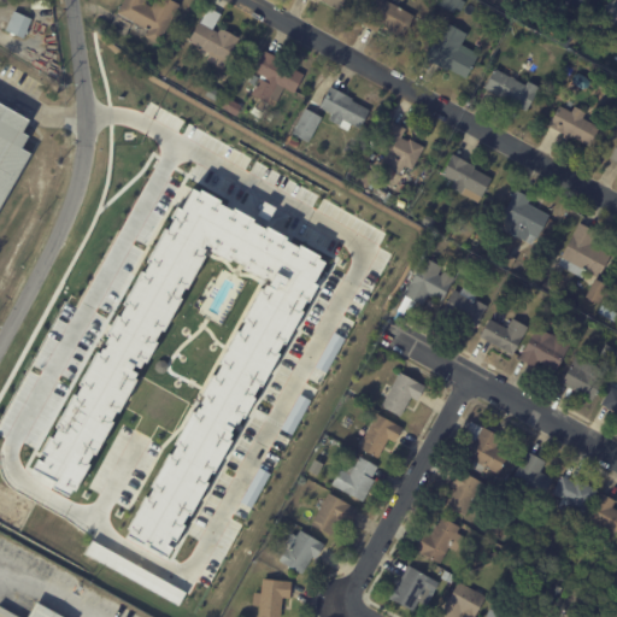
[(144,4),(150,7),(153,0),(170,0),(178,5),(157,45),(144,37),(147,31),(115,13),(122,0),(142,0),(141,3),(144,4)]
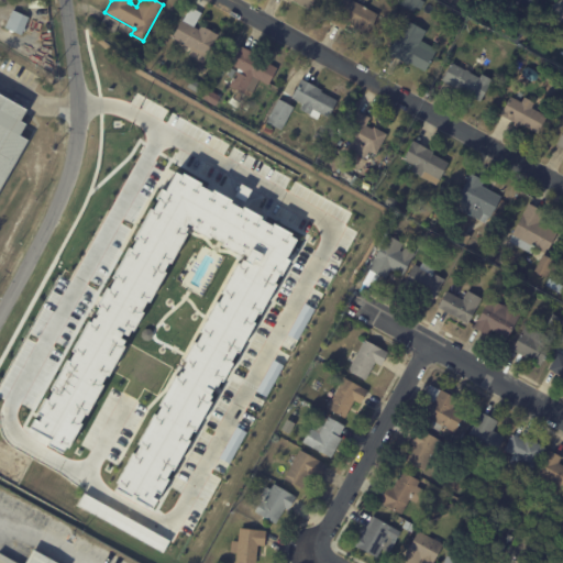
[(315,0),(310,9),(294,0),(315,0)]
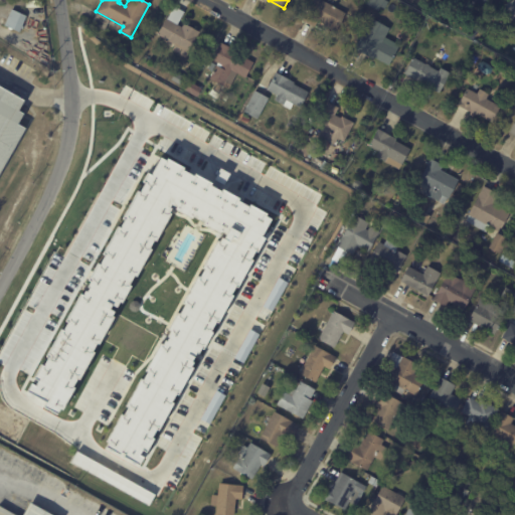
[(324,26),(318,23),(315,28),(301,20),(311,0),(321,0),(351,17),(341,36),(324,26)]
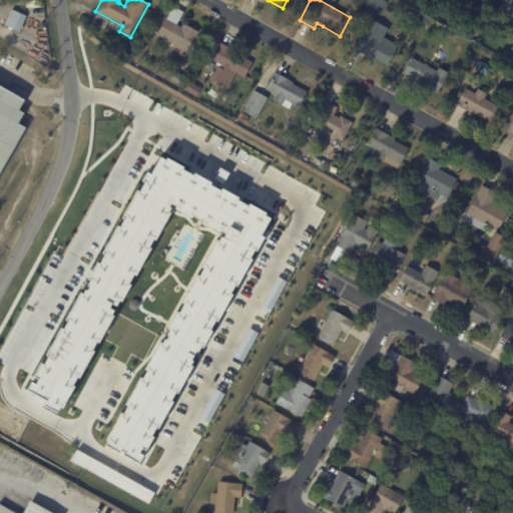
[(382,0),(377,11),(364,4),(366,0),(382,0)]
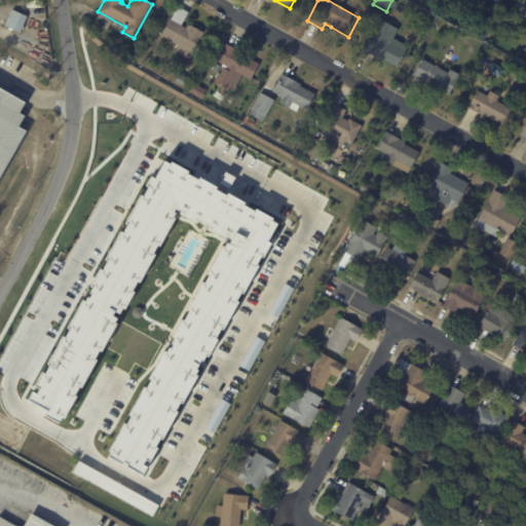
[(508,0),(500,14),(488,7),(484,13),(471,6),(475,0),(508,0)]
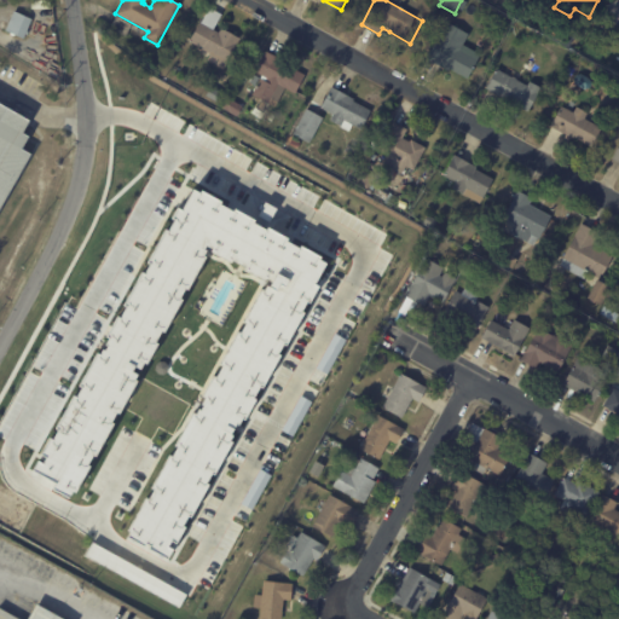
[(618,0),(618,25),(601,17),(609,0),(618,0)]
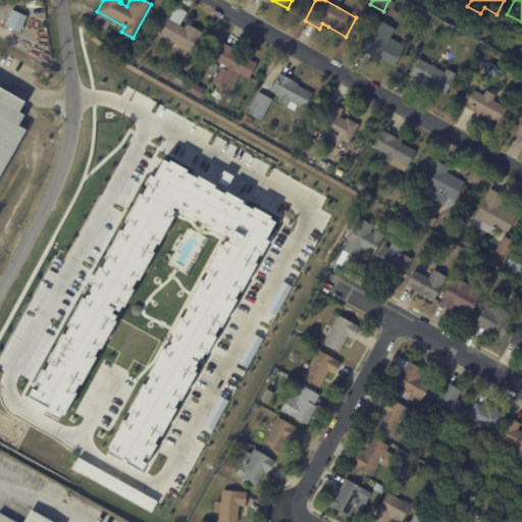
[(3,24),(11,8),(25,15),(18,32),(3,24)]
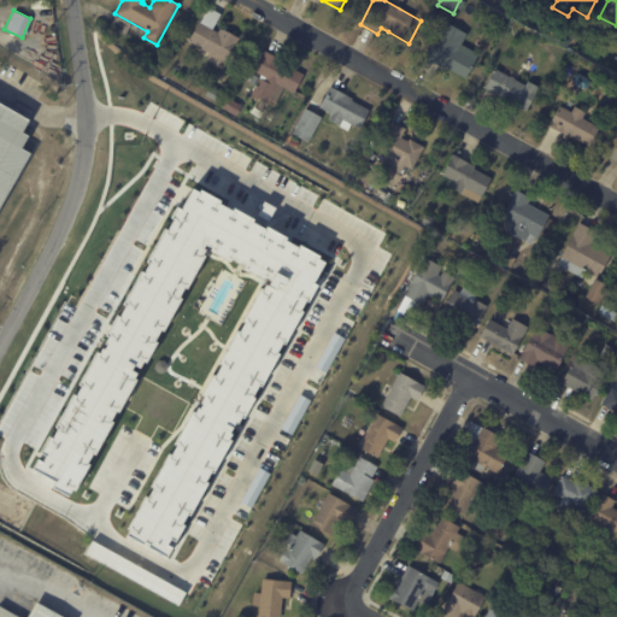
[(450,24),(466,34),(460,45),(477,54),(465,78),(447,69),(446,70),(424,59),(444,22),(450,24)]
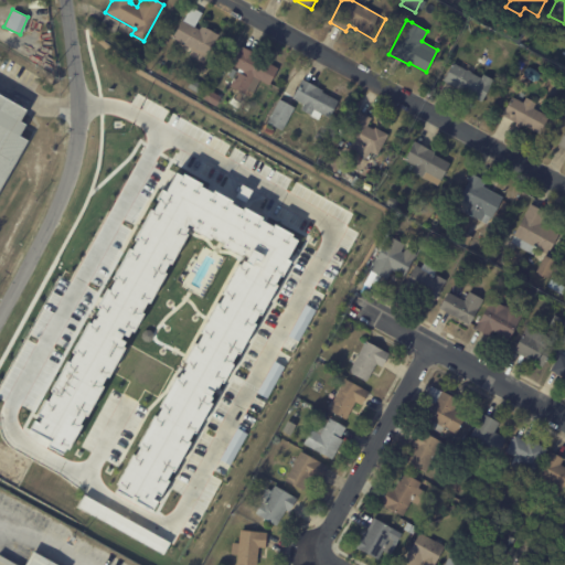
[(183,22),(198,30),(200,27),(217,34),(203,63),(188,55),(190,49),(170,39),(179,21),(183,22)]
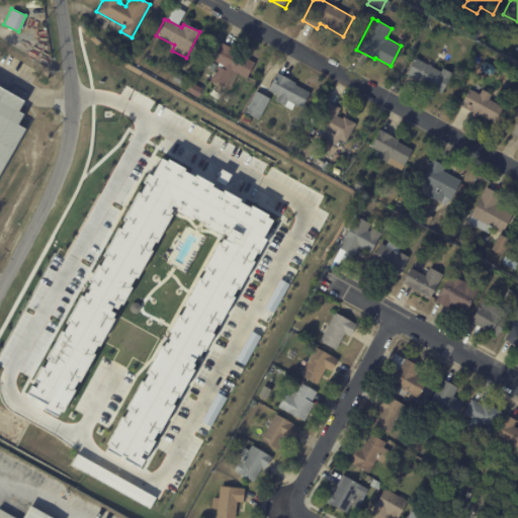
[(225,46),(255,64),(246,79),(238,74),(231,85),(226,82),(223,87),(209,79),(217,67),(219,68),(221,65),(210,60),(221,44),(225,46)]
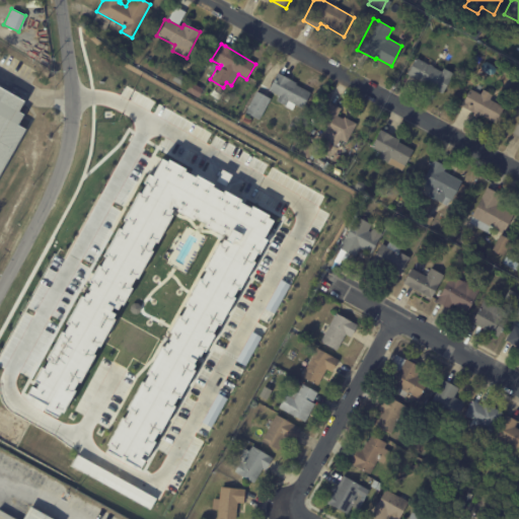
[(423,63),(441,72),(443,69),(451,74),(440,93),(406,75),(416,58),(423,63)]
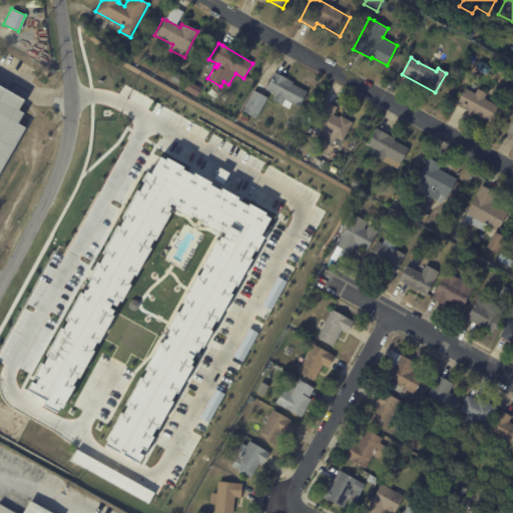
[(481,61),(490,66),(486,75),(476,70),(475,66),(477,63),(481,61)]
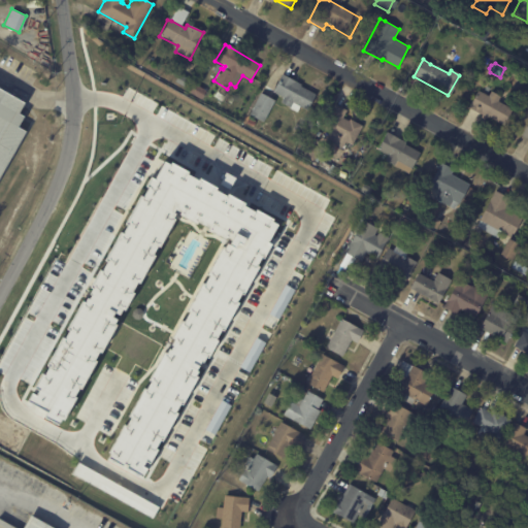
[(168,81),(173,74),(187,83),(184,89),(183,88),(182,90),(168,81)]
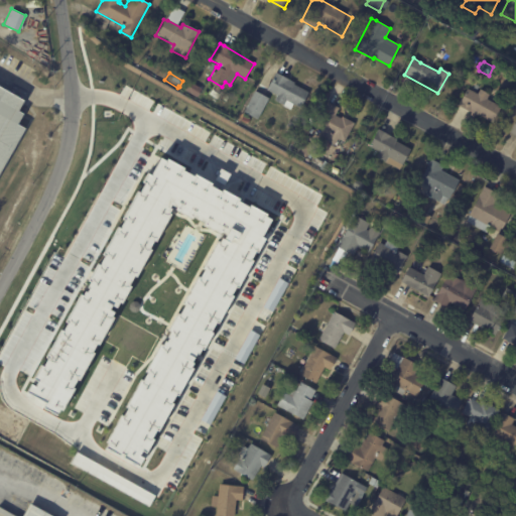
[(292,82),(294,83),(293,85),(307,92),(299,108),(293,105),(290,110),(273,102),(276,96),(266,90),(274,73),(292,82)]
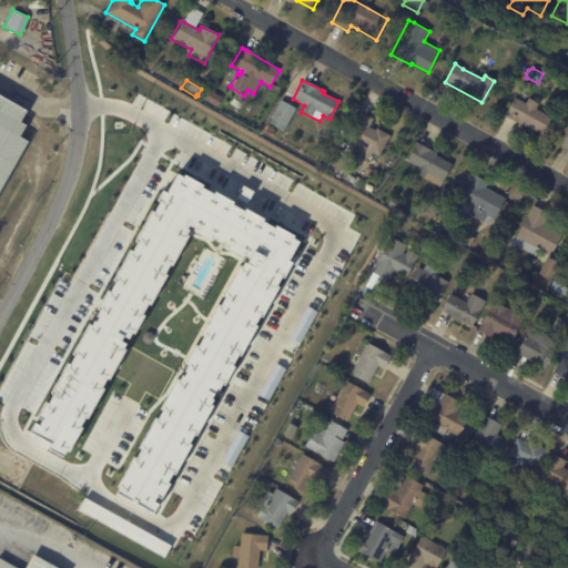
[(206,90),(221,98),(215,108),(201,100),(206,90)]
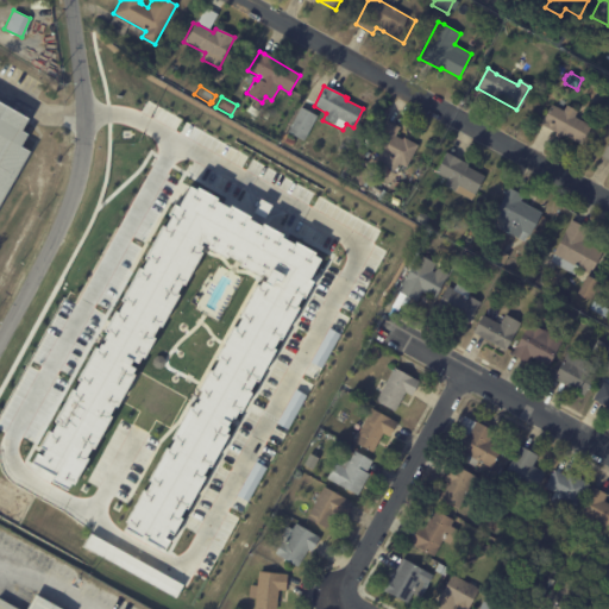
[(29,119),(23,130),(29,133),(23,145),(31,150),(0,203),(0,99),(30,117),(29,119)]
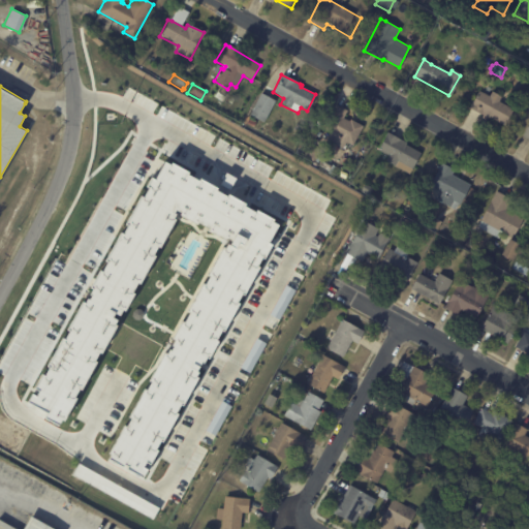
[(481,115),(469,107),(478,91),(490,96),(492,92),(501,97),(498,101),(514,110),(504,126),(489,117),(489,119),(481,115)]
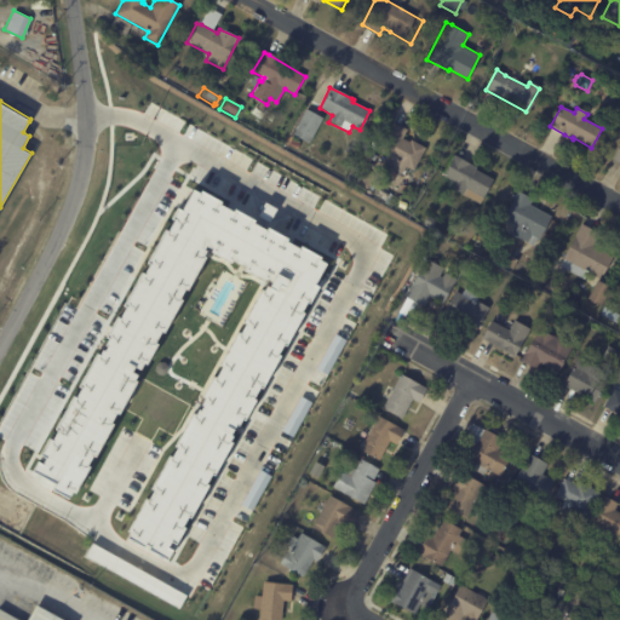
[(308,110),(322,119),(309,144),(292,135),(305,109),(308,110)]
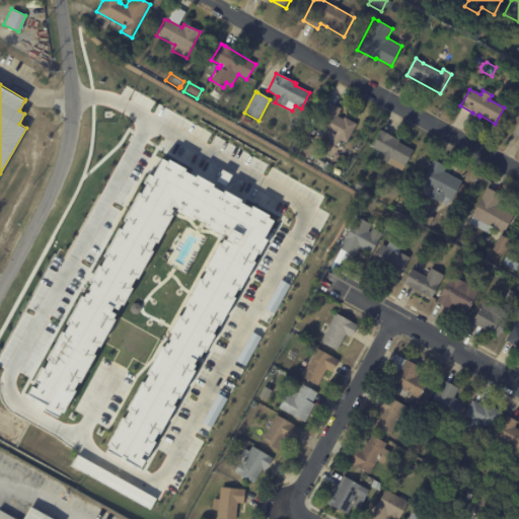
[(329,103),(340,108),(336,116),(342,120),(343,118),(356,124),(346,143),(340,140),(336,146),(319,137),(323,131),(314,126),(327,101),(329,103)]
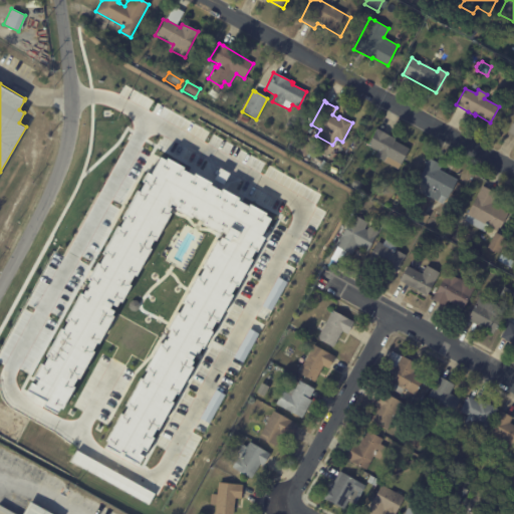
[(239,119),(242,114),(249,117),(246,123),(239,119)]
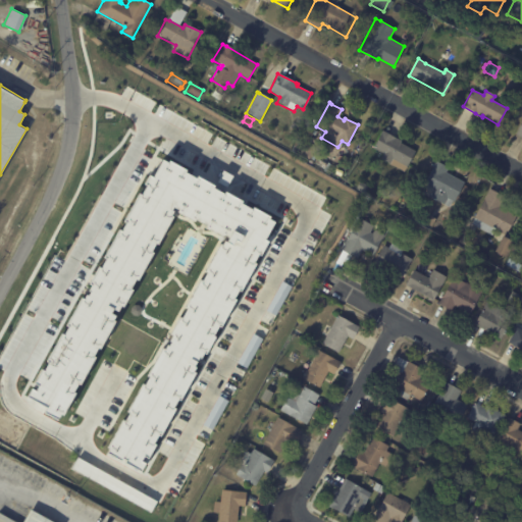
[(299,141),(303,132),(311,135),(306,145),(299,141)]
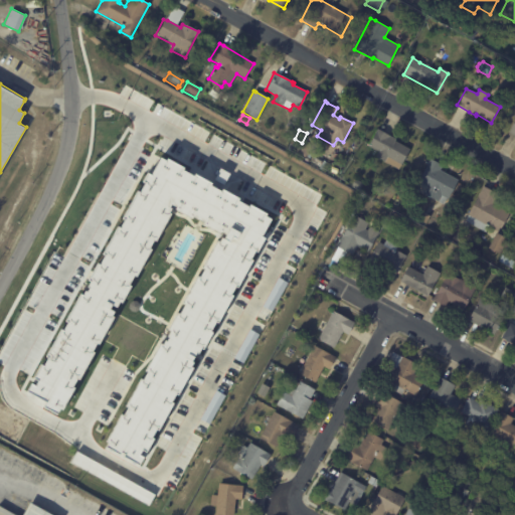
[(379,131),(394,139),(394,141),(409,149),(398,170),(374,157),(377,151),(368,146),(376,130),(379,131)]
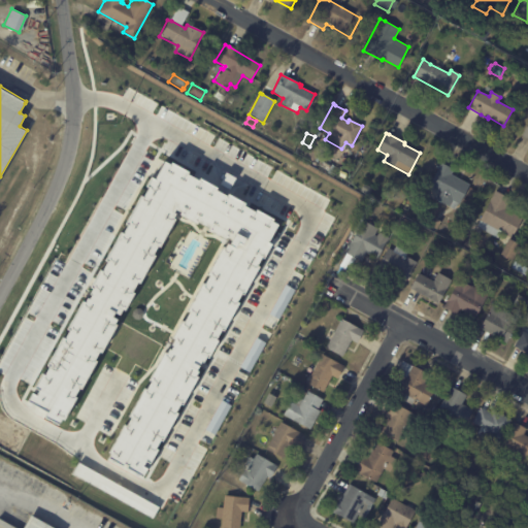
[(299,154),(304,145),(317,153),(311,161),(299,154)]
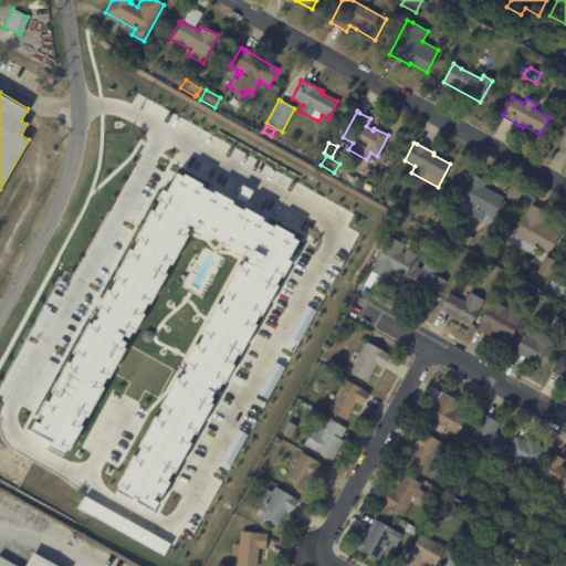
[(238,253),(119,494),(153,511),(159,499),(165,501),(296,233),(175,174),(166,191),(157,187),(41,423),(34,420),(29,430),(51,441),(48,447),(69,458),(126,339),(132,342),(188,229),(238,253)]
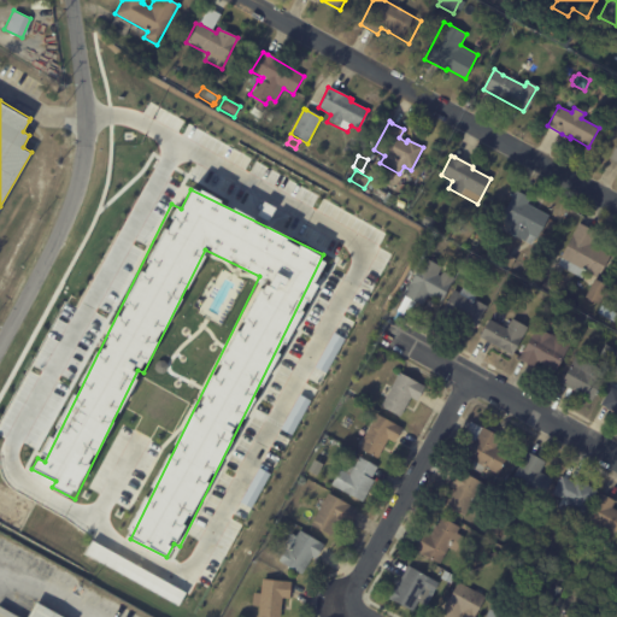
[(518,193),(529,199),(527,205),(548,216),(536,239),(528,235),(524,242),(497,227),(515,192),(518,193)]
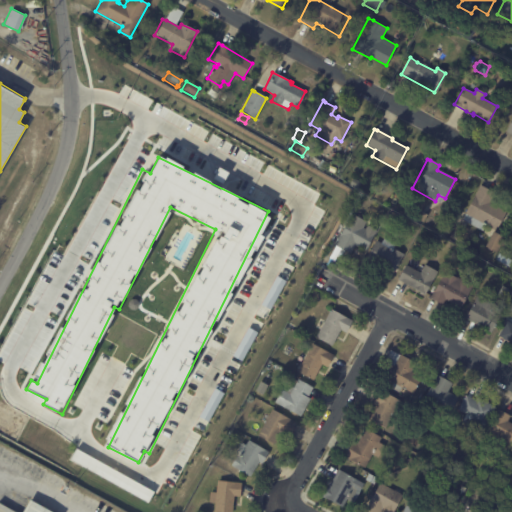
[(349,184),(352,178),(361,183),(357,189),(349,184)]
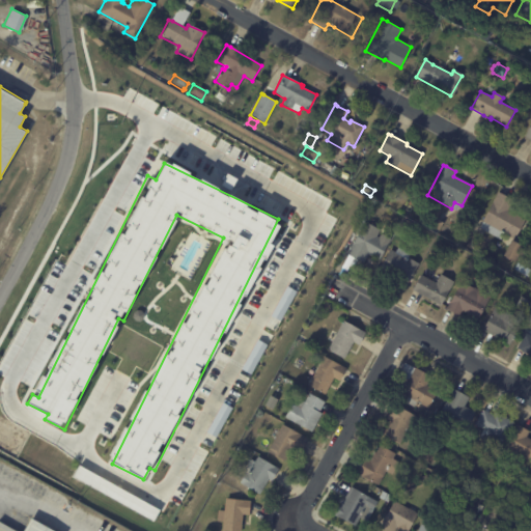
[(501,195),(512,201),(507,211),(525,220),(514,240),(504,234),(501,240),(479,228),(482,222),(498,193),(501,195)]
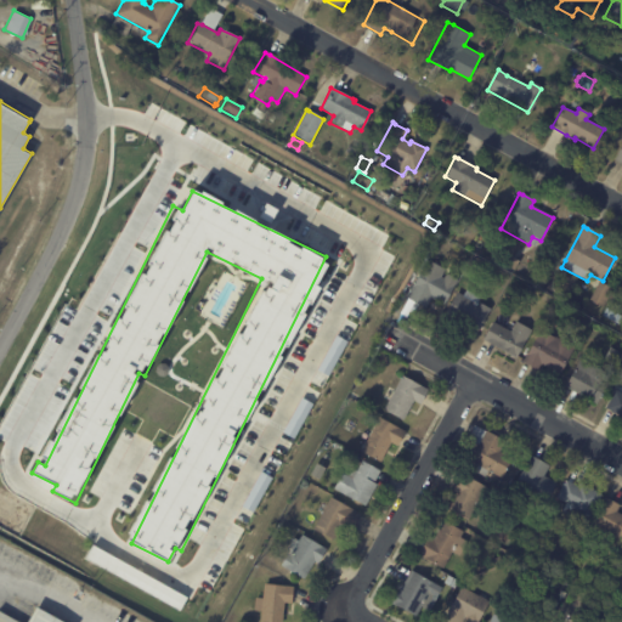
[(504,266),(509,256),(519,263),(514,271),(504,266)]
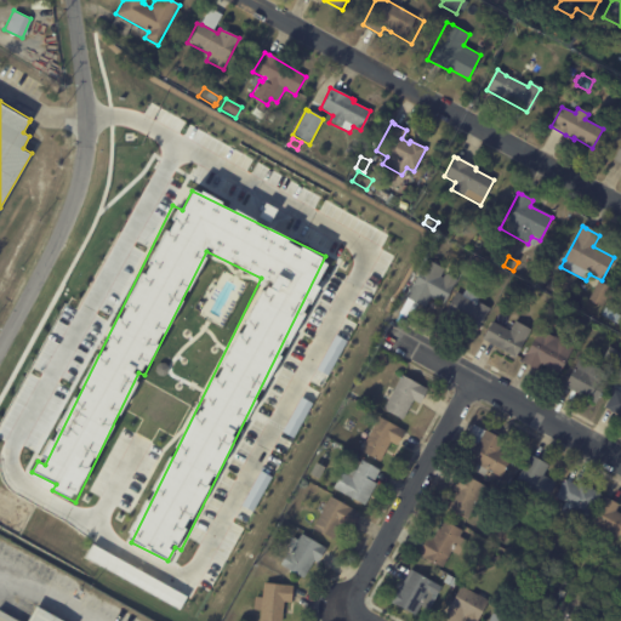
[(444,269),(439,277),(454,285),(442,305),(429,297),(423,308),(404,297),(422,267),(425,268),(428,261),(444,269)]
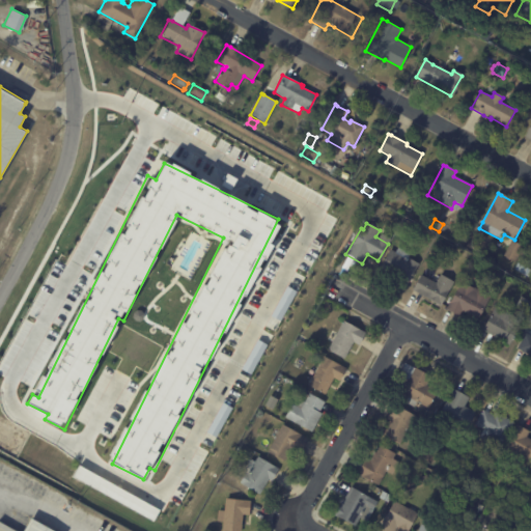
[(511,244),(520,247),(513,262),(501,257),(508,242),(511,244)]
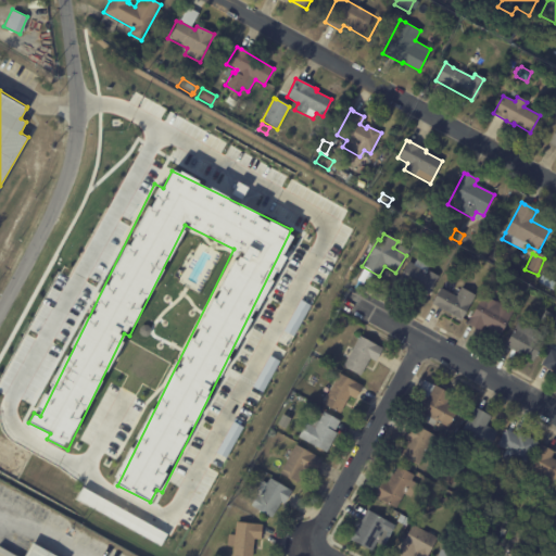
[(494,256),(501,262),(496,267),(490,263),(494,256)]
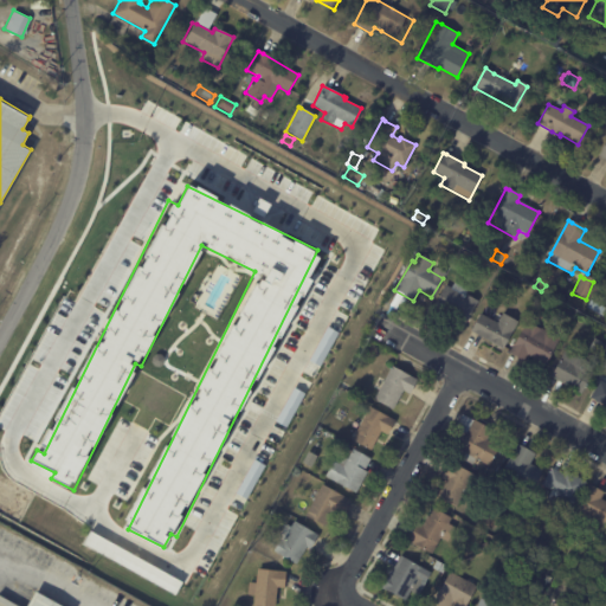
[(464,326),(431,308),(444,285),(451,289),(455,283),(462,287),(457,294),(464,297),(470,285),(482,291),(464,326)]
